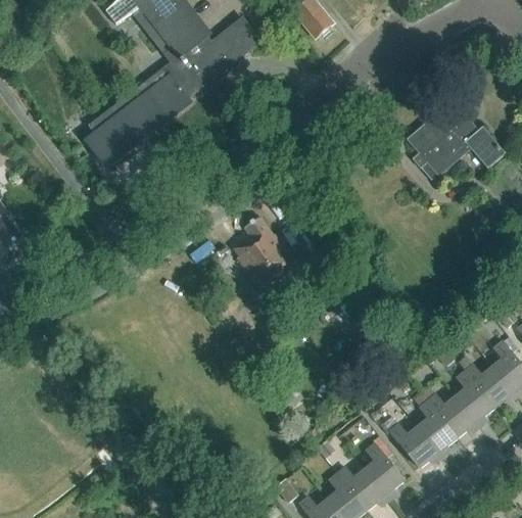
[(259,40),(242,16),(210,41),(206,35),(207,34),(181,0),(113,0),(104,8),(115,22),(133,11),(171,60),(162,67),(168,75),(154,85),(149,78),(90,123),(96,131),(86,138),(105,165),(189,99),(187,96),(185,94),(199,83),(201,85),(237,57),(233,51),(240,45),(245,50),(259,40)]
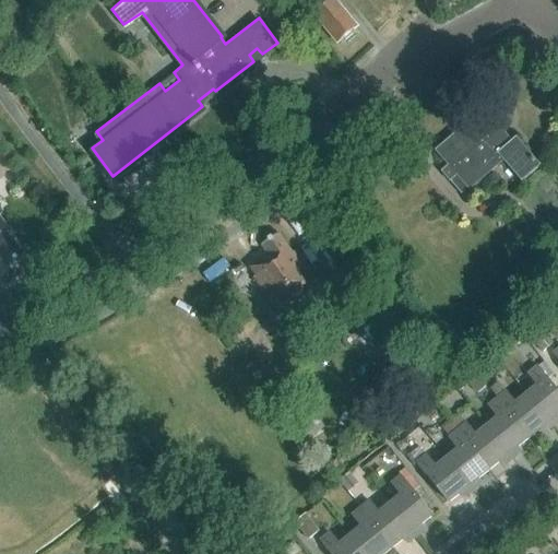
[(327,24),(337,38),(353,26),(343,12),(344,11),(336,0),(311,0),(318,8),(312,12),(323,26),(327,24)]
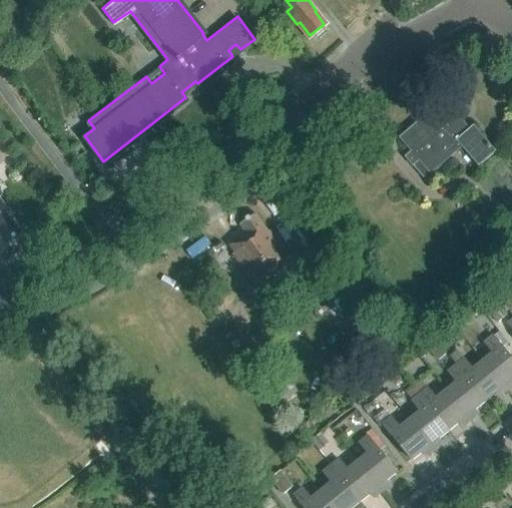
[(443,100),(401,136),(412,148),(404,155),(422,175),(460,142),(478,162),(494,148),(472,123),(467,128),(443,100)]
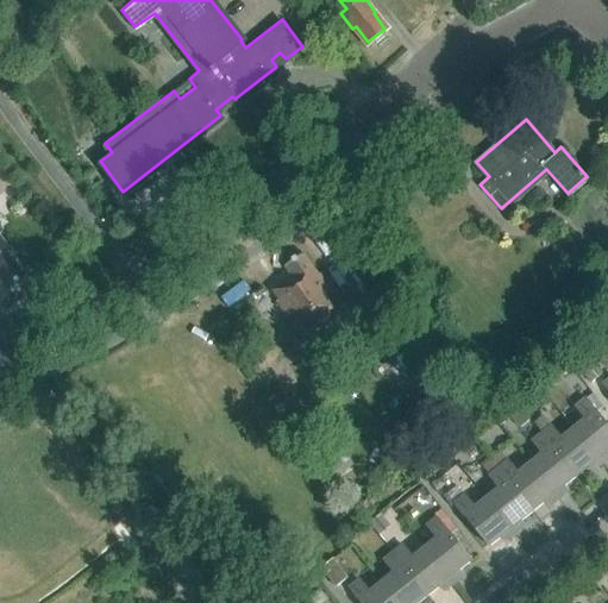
[(0,278),(5,284),(20,272),(4,250),(7,247),(0,238),(0,278)]
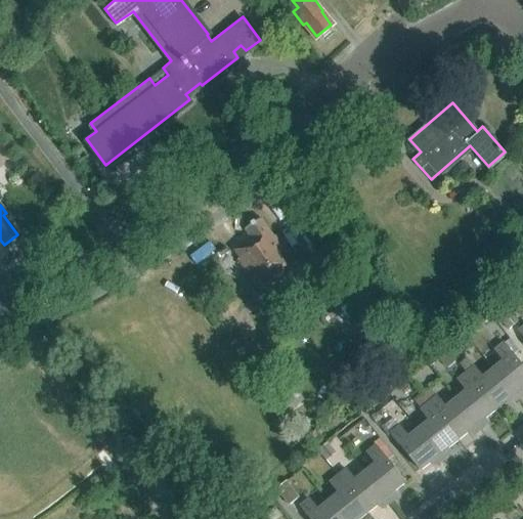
[(237,258),(257,287),(296,260),(277,232),(273,235),(260,216),(244,227),(250,235),(233,247),(240,256),(237,258)]
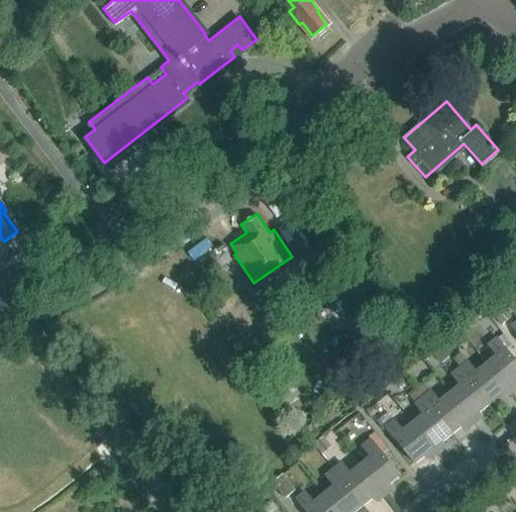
[(214,245),(218,250),(224,245),(220,240),(214,245)]
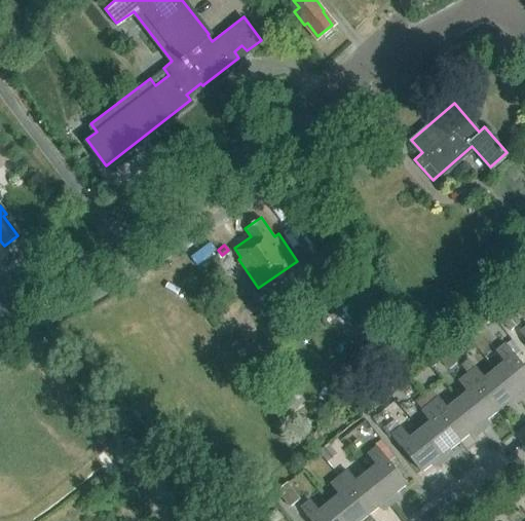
[(323,261),(311,269),(324,286),(320,289),(334,310),(351,298),(336,276),(335,277),(323,261)]
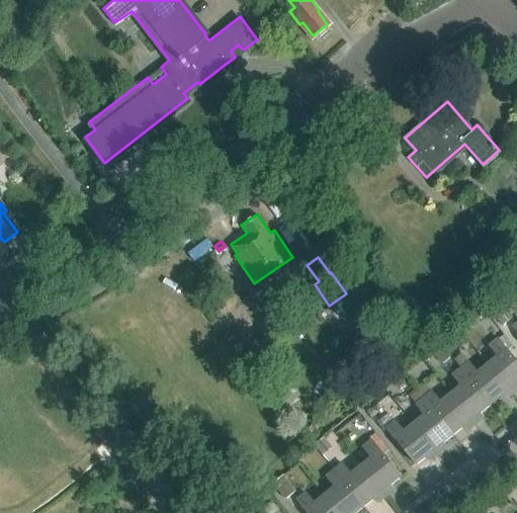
[(486,305),(501,323),(510,316),(495,297),(486,305)]
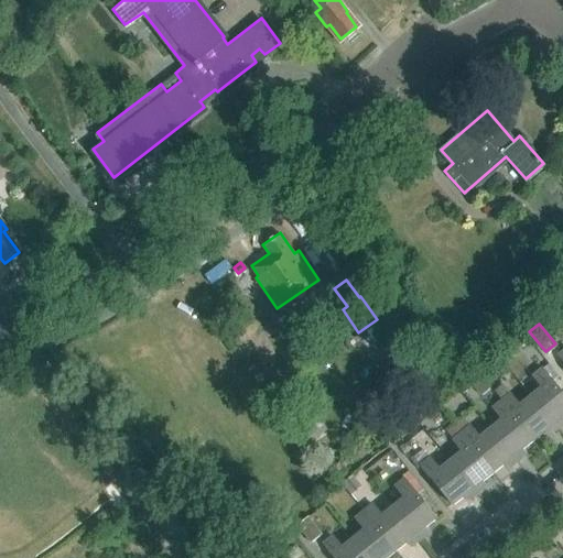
[(541,386),(530,395),(555,427),(562,420),(562,417),(561,415),(562,413),(562,395),(550,379),(558,373),(548,361),(540,367),(531,374),(541,386)]
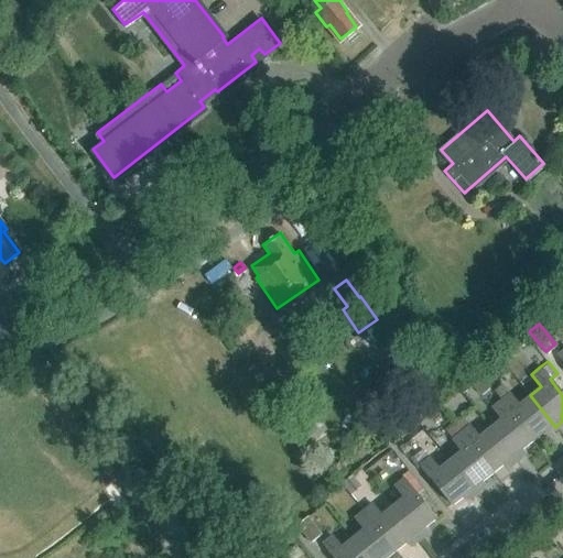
[(472,382),(479,393),(489,385),(482,374),(472,382)]
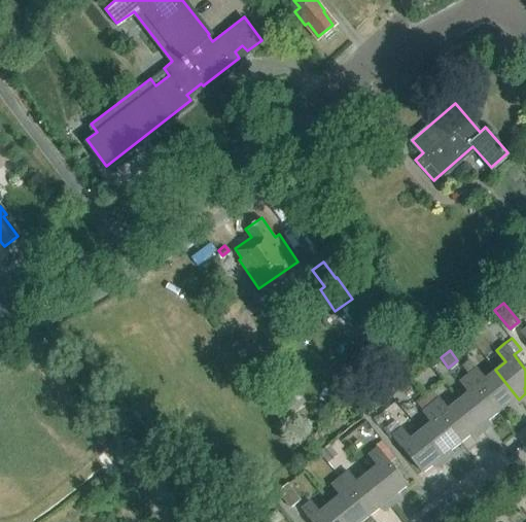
[(519,399),(495,370),(484,378),(476,368),(467,374),(496,411),(507,402),(512,406),(519,399)]
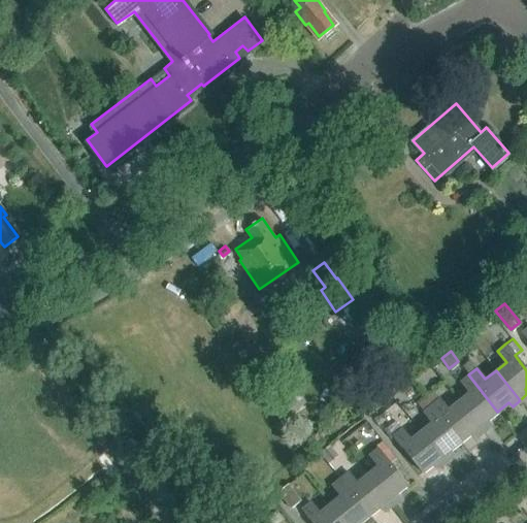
[(497,412),(468,374),(460,381),(469,392),(459,400),(484,429),(491,423),(488,419),(497,412)]
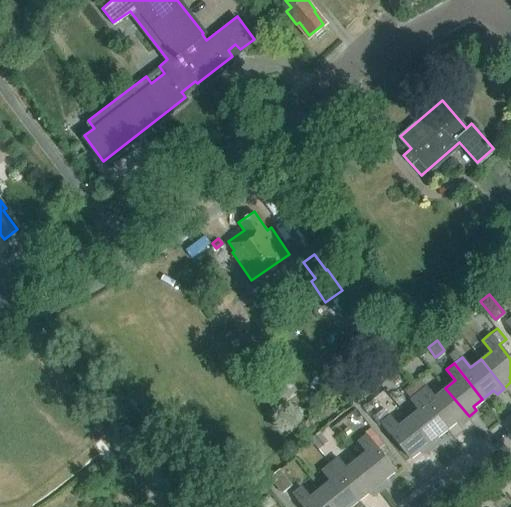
[(469,416),(445,388),(434,397),(425,386),(418,391),(446,428),(456,419),(460,423),(469,416)]
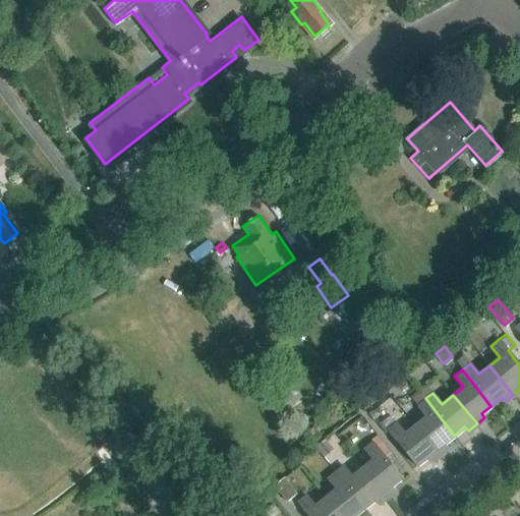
[(454,436),(425,398),(416,405),(425,416),(416,424),(439,454),(447,448),(443,444),(454,436)]
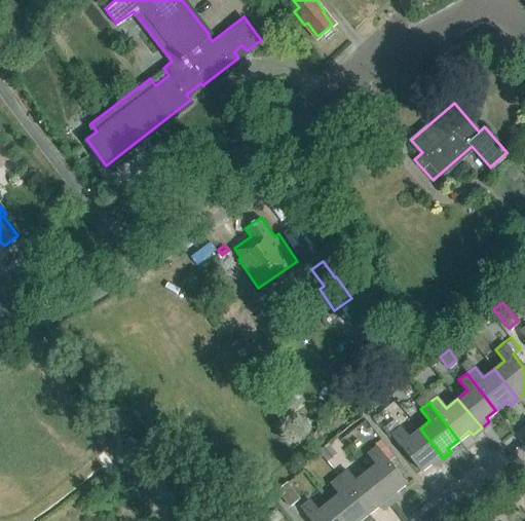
[(435,464),(443,458),(420,429),(408,437),(400,426),(390,433),(419,470),(432,460),(435,464)]
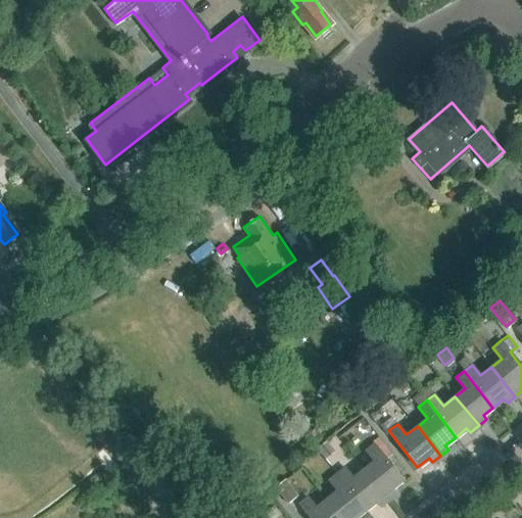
[(378,435),(371,440),(374,443),(384,457),(391,452),(378,435)]
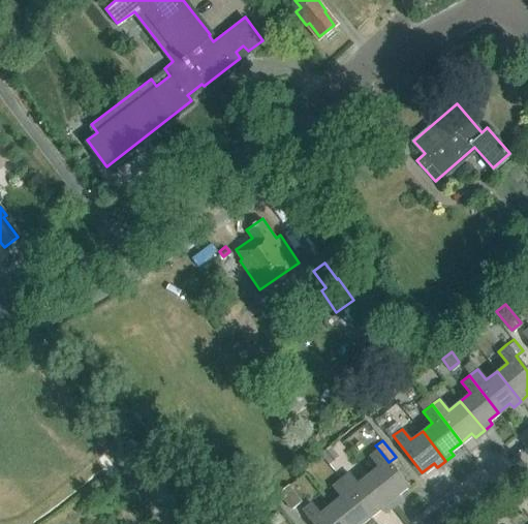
[(327,447),(319,451),(329,462),(335,457),(327,447)]
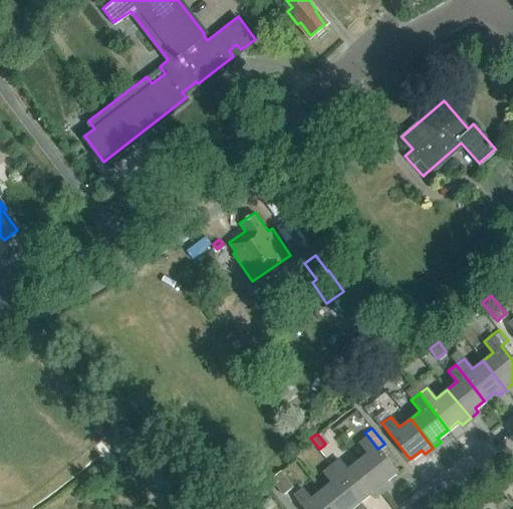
[(357,460),(380,489),(389,483),(385,479),(395,471),(377,449),(367,436),(358,442),(367,453),(357,460)]
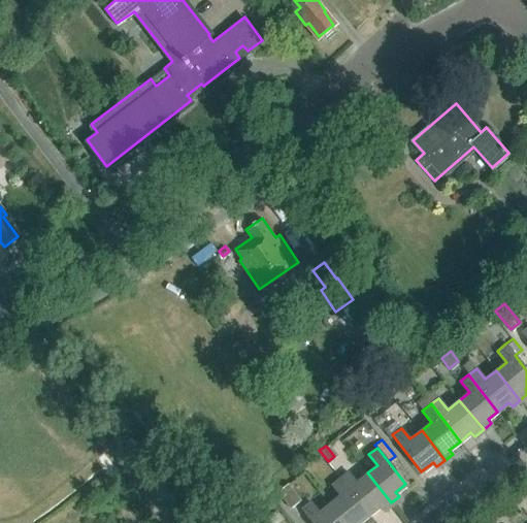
[(391,502),(367,472),(356,482),(348,470),(339,478),(367,514),(379,504),(383,510),(391,502)]
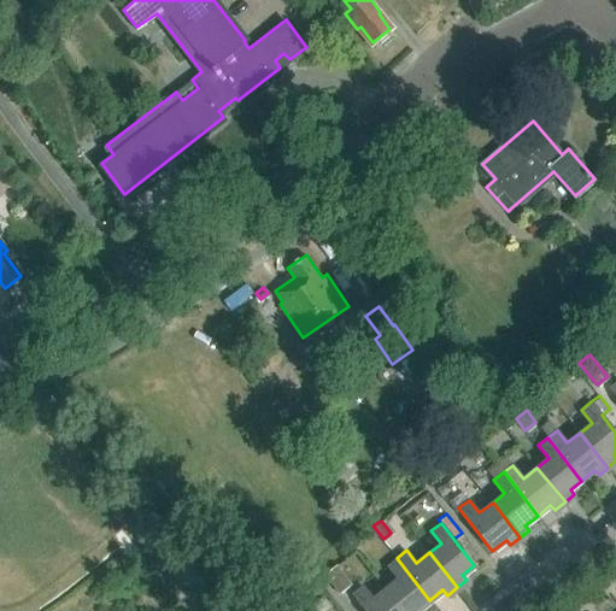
[(385,587),(404,610),(420,610),(418,609),(429,600),(397,558),(387,565),(397,579),(385,587)]
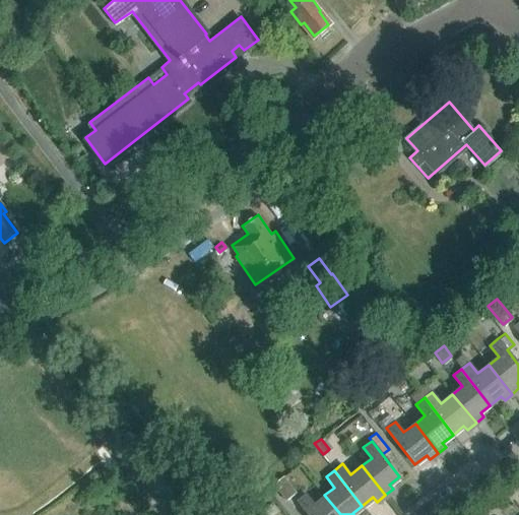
[(273,481),(286,498),(296,490),(282,474),(273,481)]
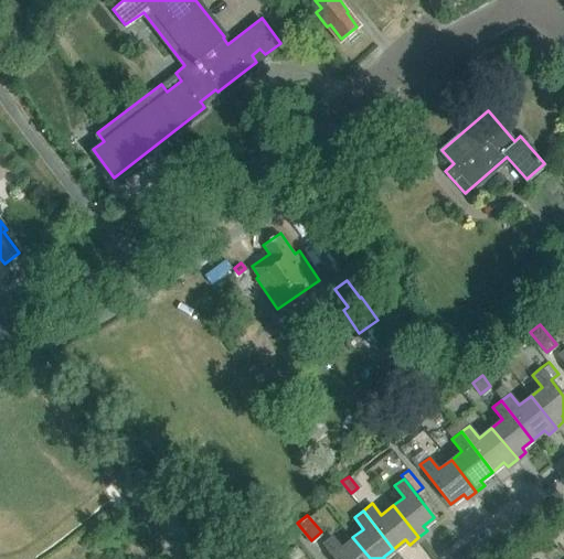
[(370,558),(352,537),(341,547),(331,535),(321,543),(333,558),(370,558)]
